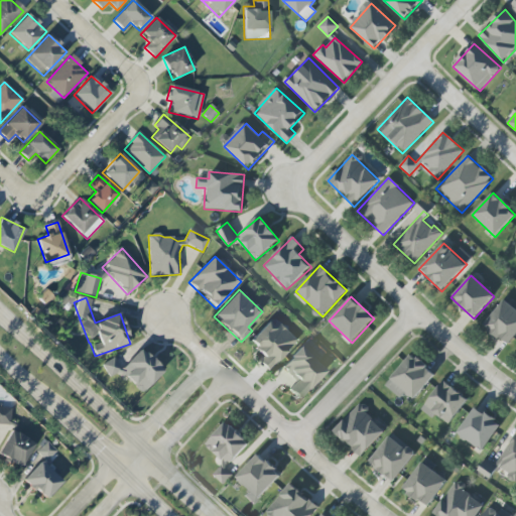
[(511,346),(515,337),(515,309),(501,300),(484,329),(511,346)]
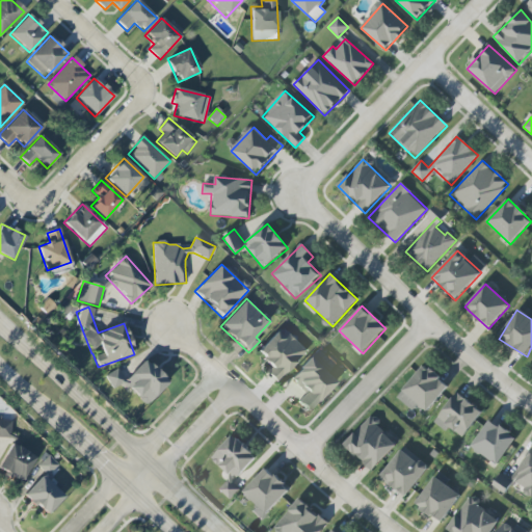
[(306,351),(281,327),(257,352),(271,367),(266,372),(276,382),(306,351)]
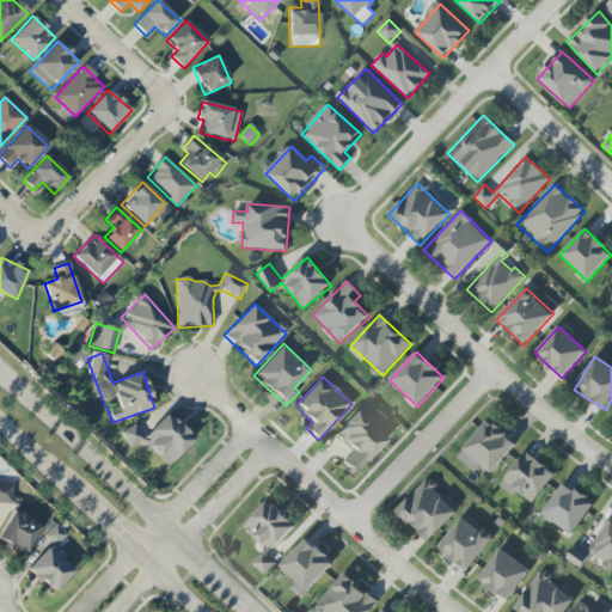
[(354,475),(387,440),(357,410),(332,435),(350,453),(341,463),(354,475)]
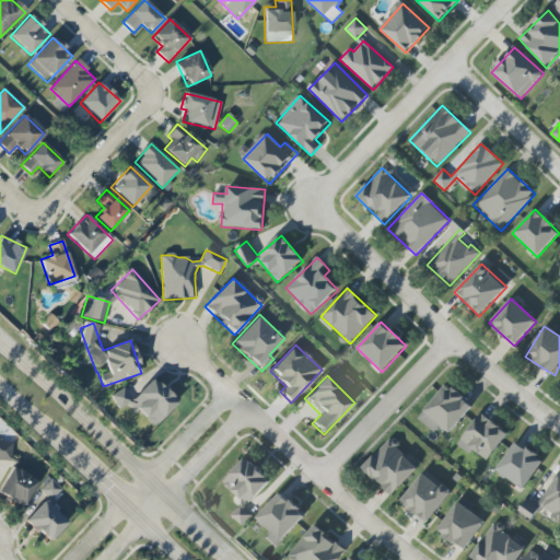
[(177,403),(153,378),(132,398),(121,387),(111,398),(120,409),(128,401),(152,428),(177,403)]
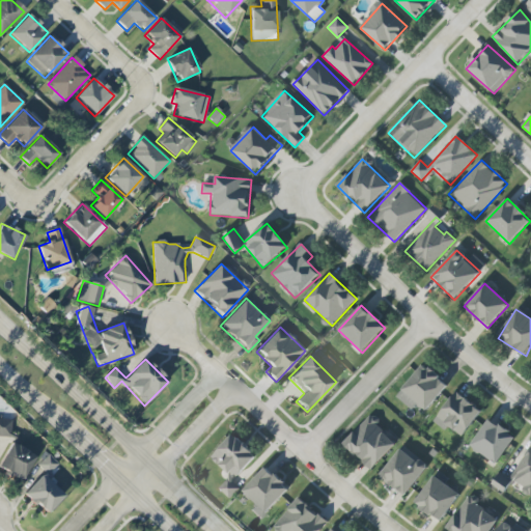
[(448,386),(423,364),(395,396),(411,410),(416,404),(425,412),(448,386)]
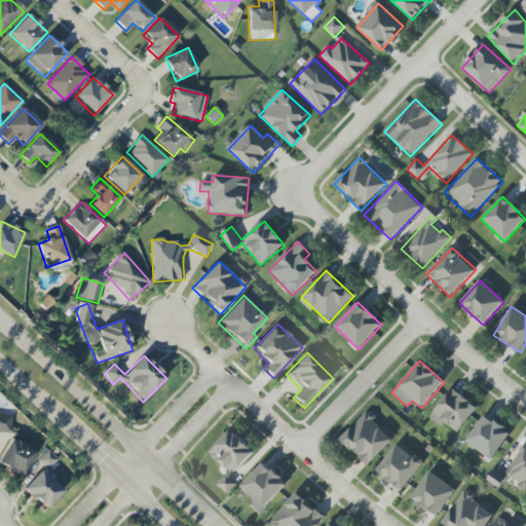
[(441,427),(444,422),(457,433),(477,408),(452,387),(428,417),(441,427)]
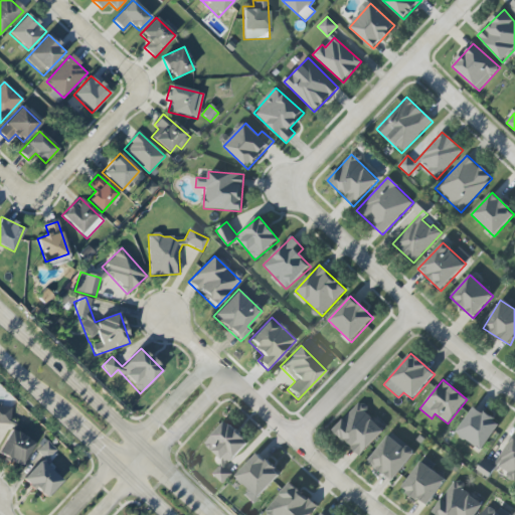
[(385,430),(358,403),(333,432),(360,457),(385,430)]
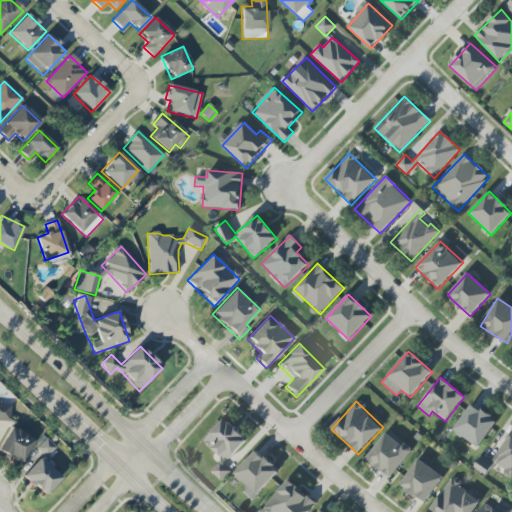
[(0,420),(10,421),(11,405),(0,404),(0,420)]
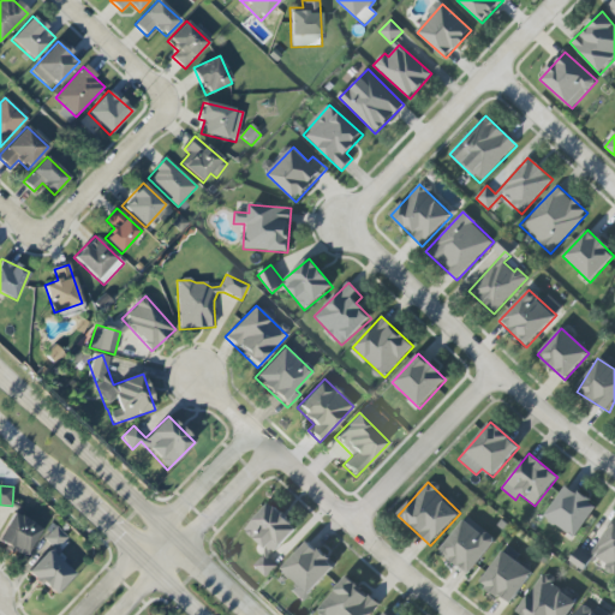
[(544,518),(574,538),(597,506),(567,485),(544,518)]
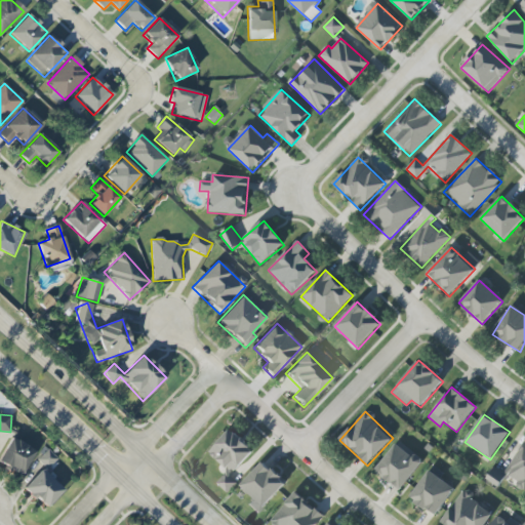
[(208,453),(228,471),(216,483),(228,493),(237,483),(231,477),(253,451),(230,430),(208,453)]
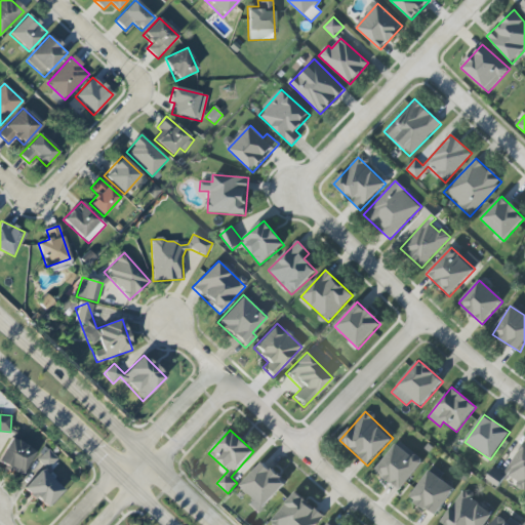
[(0,462),(22,476),(36,450),(11,437),(0,456),(0,462)]
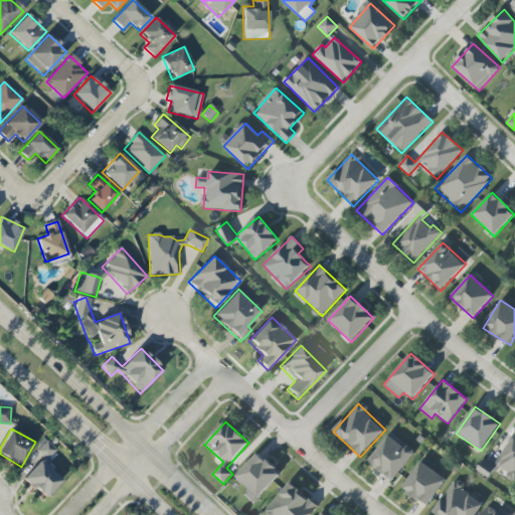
[(391,482),(414,455),(390,435),(367,462),(391,482)]
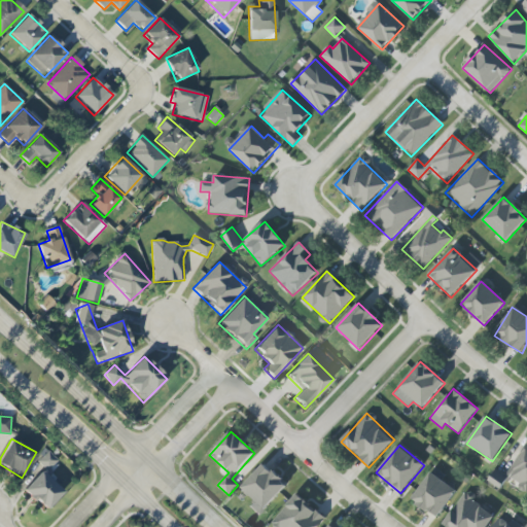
[(526,490),(526,445),(525,445),(505,479),(526,490)]
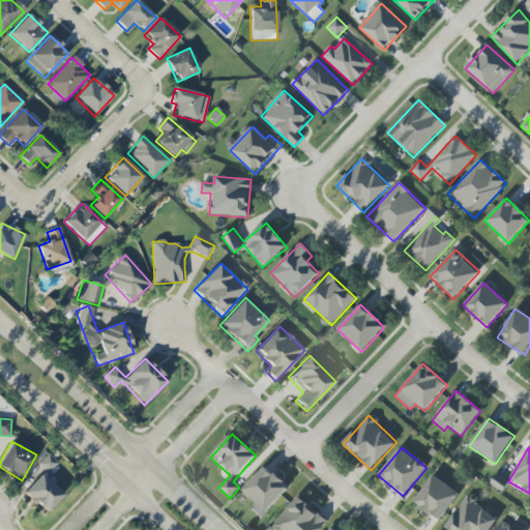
[(34,463),(47,474),(57,464),(46,451),(34,463)]
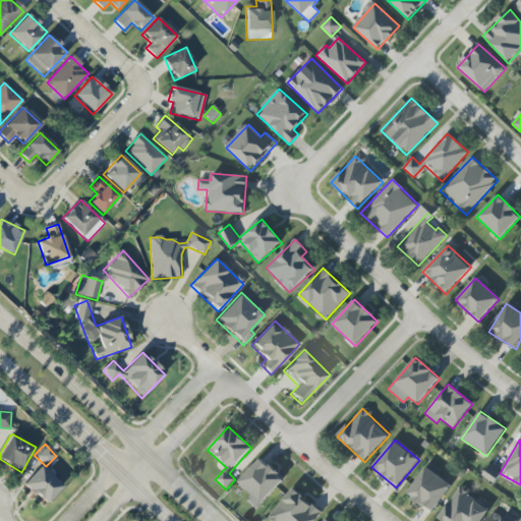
[(262,504),(284,479),(261,458),(238,482),(262,504)]
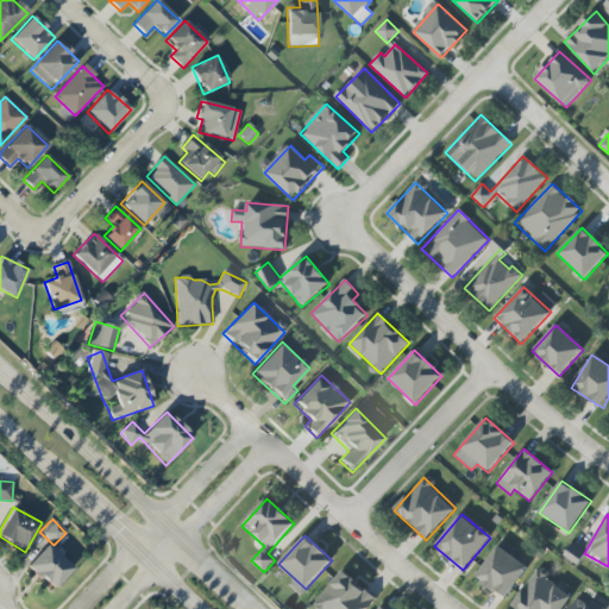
[(54,590),(74,569),(48,545),(27,566),(54,590)]
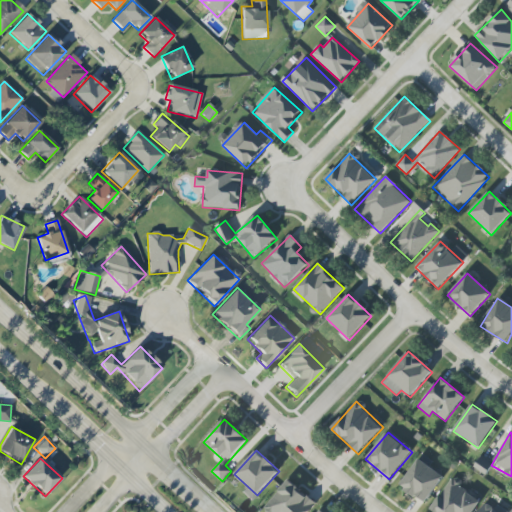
[(443,476),(418,459),(399,486),(425,504),(443,476)]
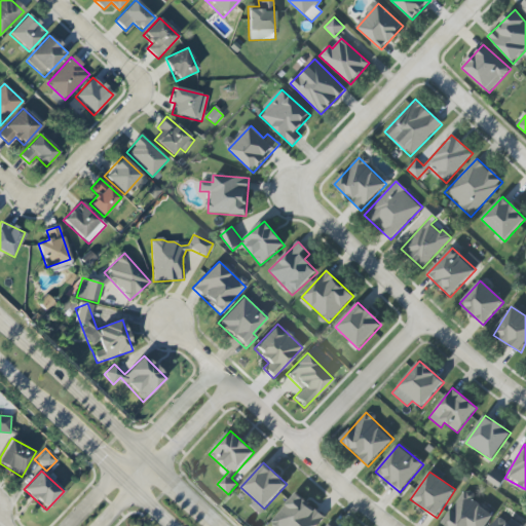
[(445,525),(486,525),(494,514),(463,492),(442,524),(445,525)]
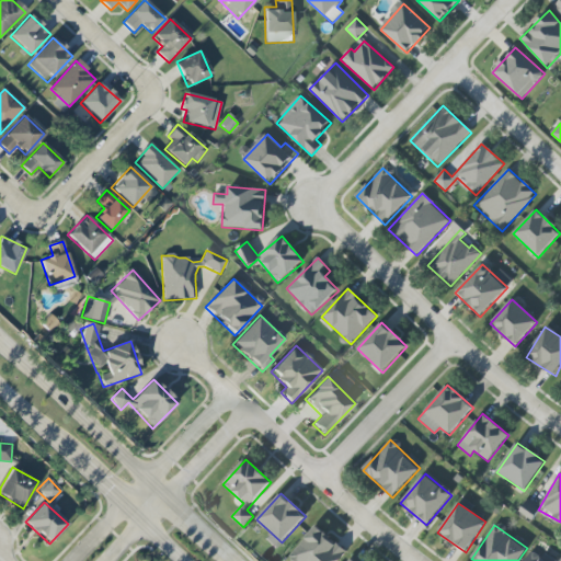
[(295,560),(339,560),(346,552),(317,526),(289,556),(295,560)]
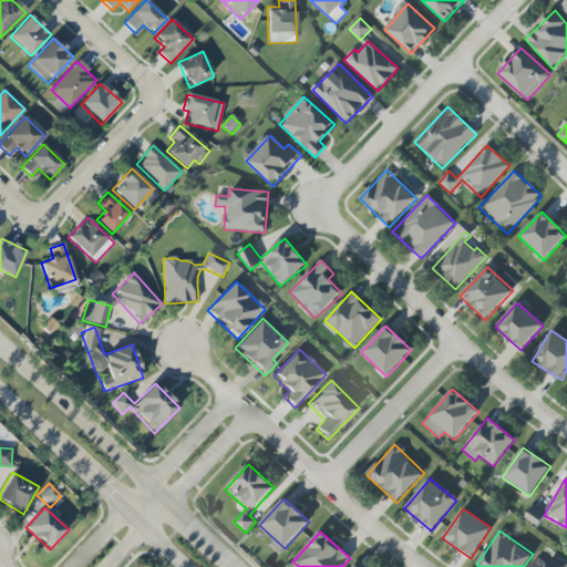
[(566,566),(566,564),(565,566),(562,566),(549,559),(546,563),(536,557),(529,566),(566,566)]
